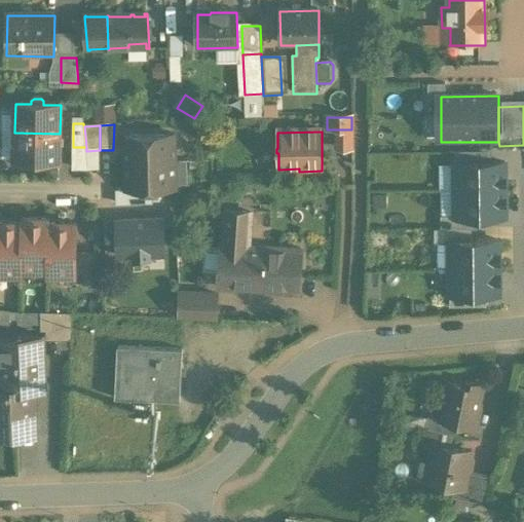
[(60,134),(14,133),(14,161),(31,161),(30,164),(33,168),(40,168),(42,165),(43,161),(60,162),(60,134)]
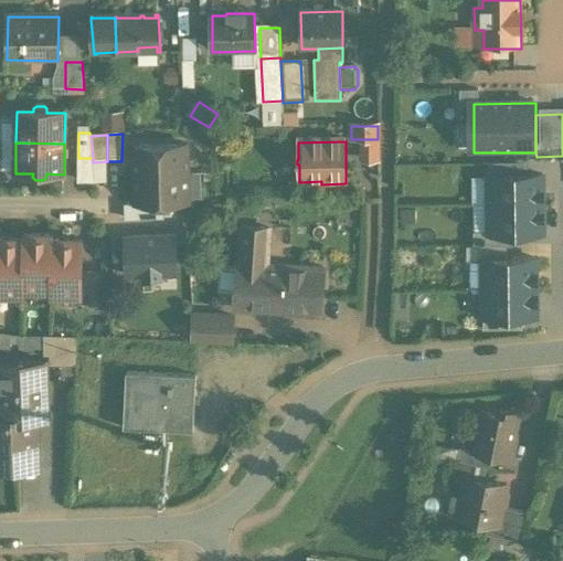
[(187,147),(134,148),(135,177),(188,176),(187,147)]
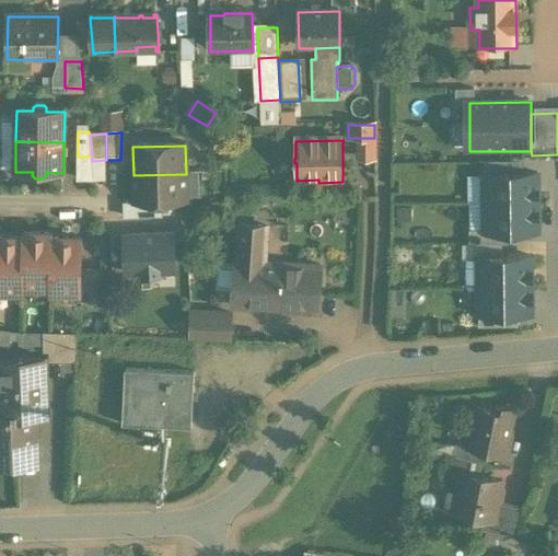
[(92,157),(78,157),(77,183),(94,183),(92,161),(92,157)]
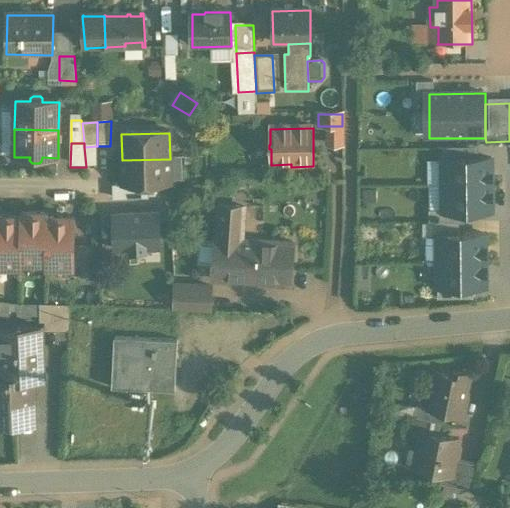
[(492,157),(439,159),(442,219),(494,217),(493,196),(498,196),(497,175),(493,175),(492,157)]
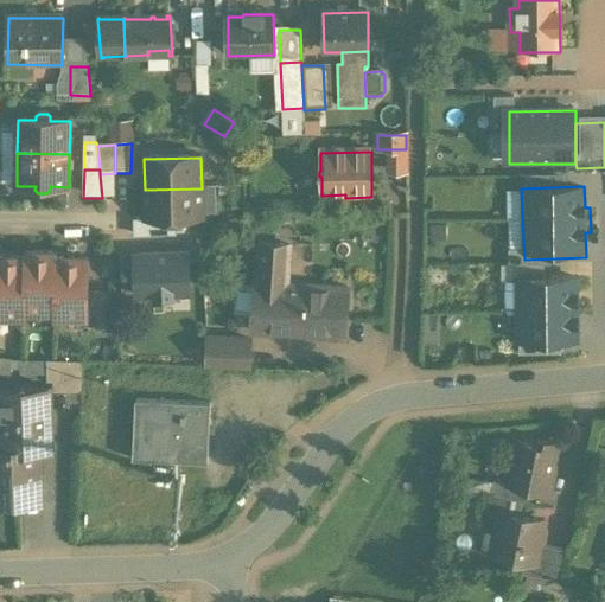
[(202,189),(145,190),(146,221),(203,219),(202,189)]
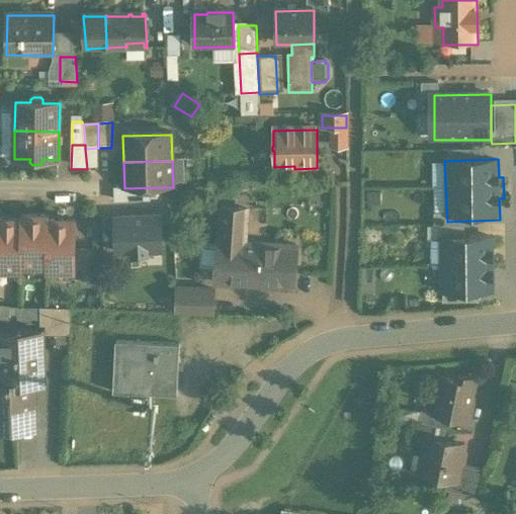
[(246,212),(223,210),(221,243),(219,243),(217,284),(293,289),(295,248),(244,244),(246,212)]
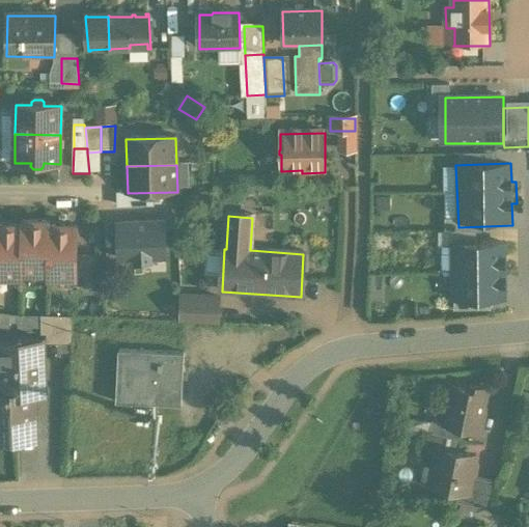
[(22,226),(0,225),(0,278),(23,278),(23,274),(48,275),(48,279),(76,279),(77,256),(77,227),(50,227),(50,223),(22,222),(22,226)]
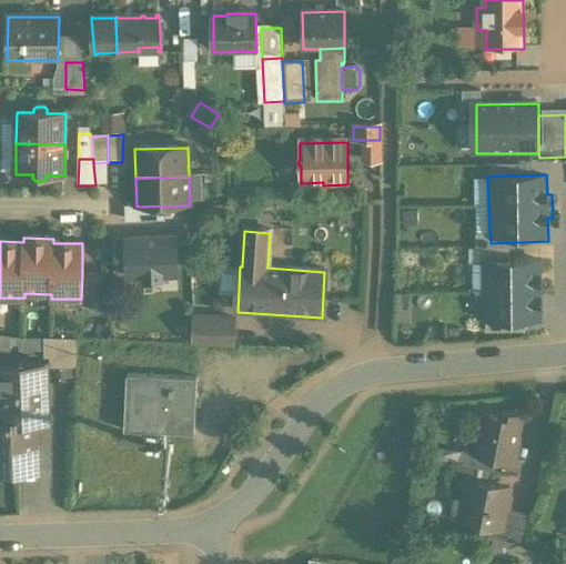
[(177,239),(128,241),(129,280),(145,280),(145,282),(162,281),(162,279),(179,278),(177,239)]
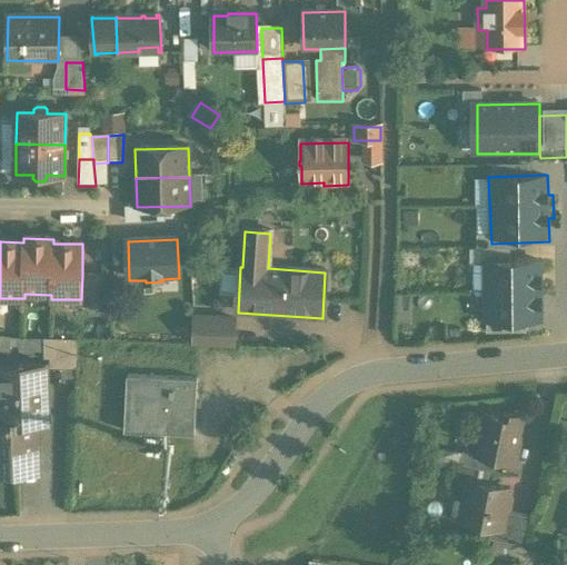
[(544,265),(485,267),(488,335),(547,331),(546,308),(550,308),(549,286),(545,286),(544,265)]
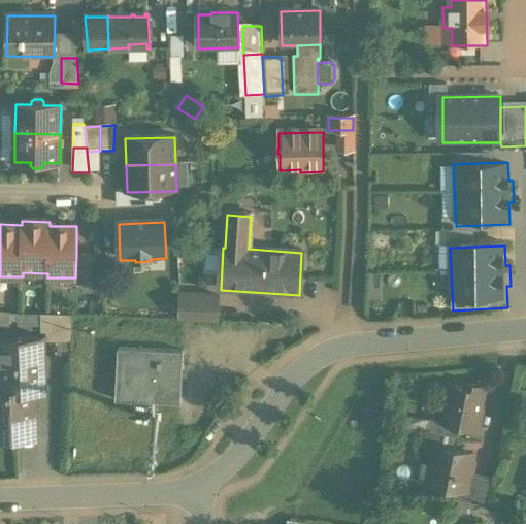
[(98,255),(76,255),(75,277),(84,277),(84,293),(102,293),(98,255)]
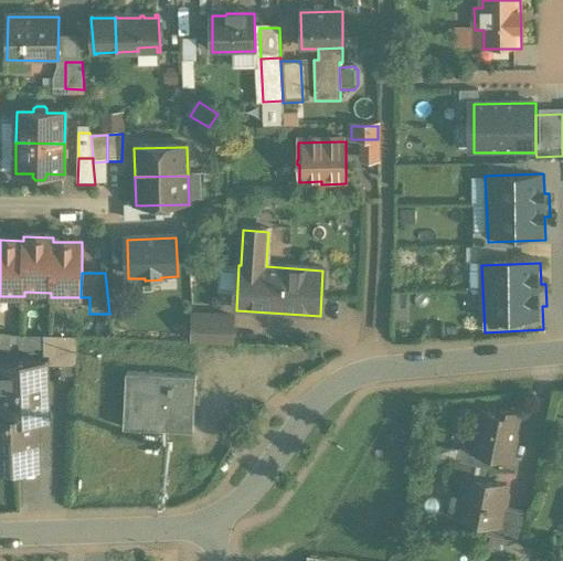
[(233,318),(193,316),(192,342),(232,345),(233,318)]
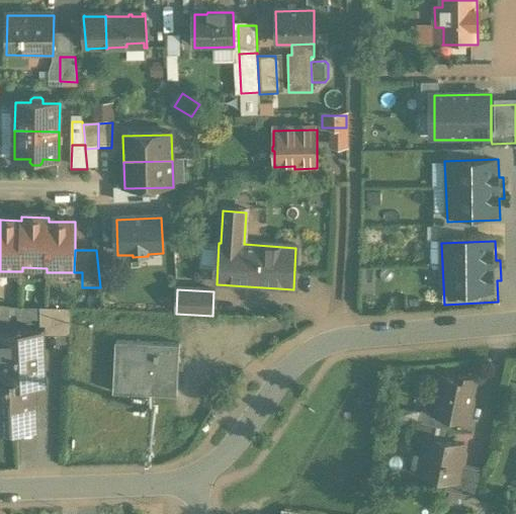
[(71,311),(39,310),(40,328),(46,328),(46,337),(70,337),(71,311)]
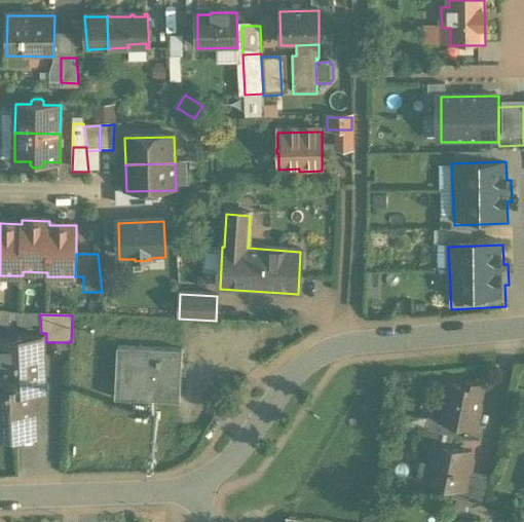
[(43,338),(0,339),(0,436),(36,435),(34,390),(44,389),(43,338)]
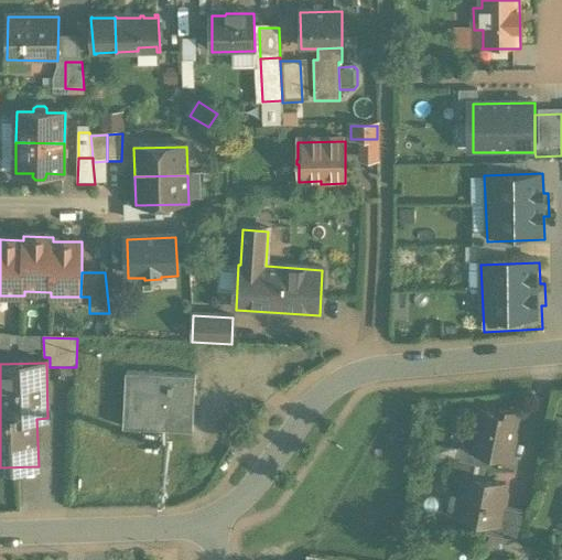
[(196,377),(126,374),(123,429),(193,432),(196,377)]
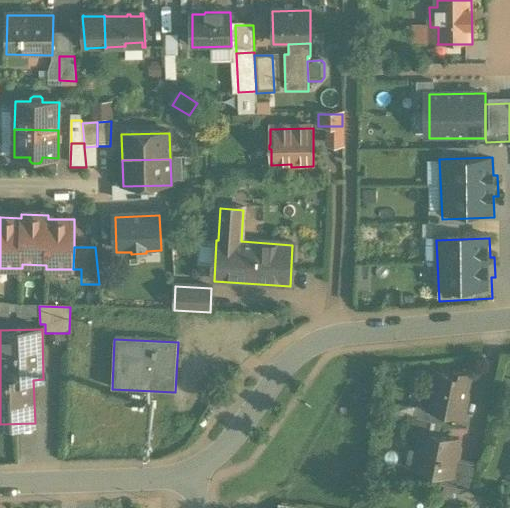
[(453,377),(436,374),(428,409),(428,410),(447,414),(463,417),(472,376),(454,373),(453,377)]
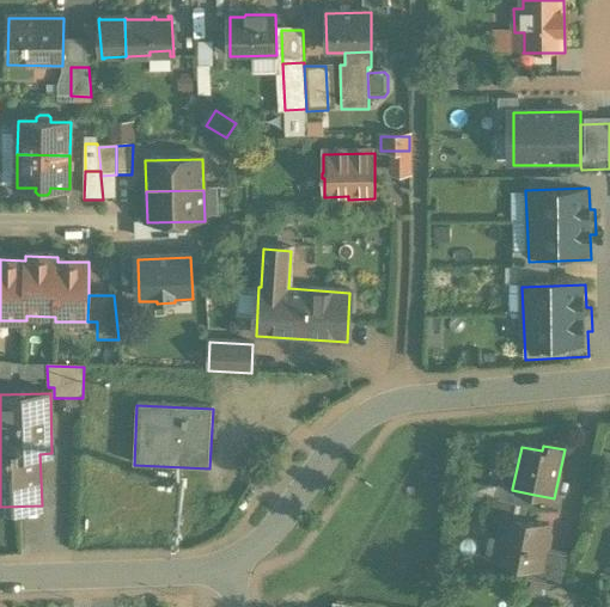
[(512,489),(498,485),(495,502),(532,509),(535,495),(512,490),(512,489)]
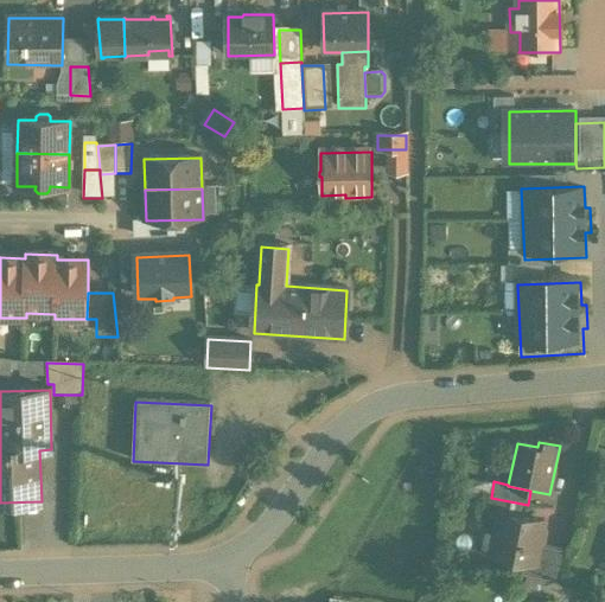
[(604,488),(590,488),(587,500),(604,500),(604,488)]
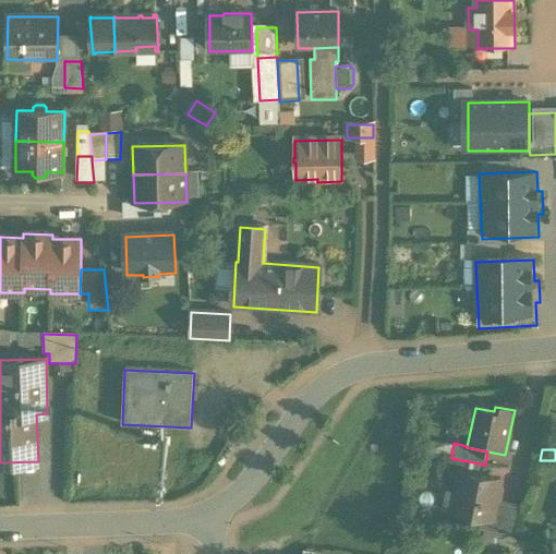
[(499,482),(460,474),(456,494),(461,495),(458,513),(483,517),(493,519),(496,504),(499,482)]
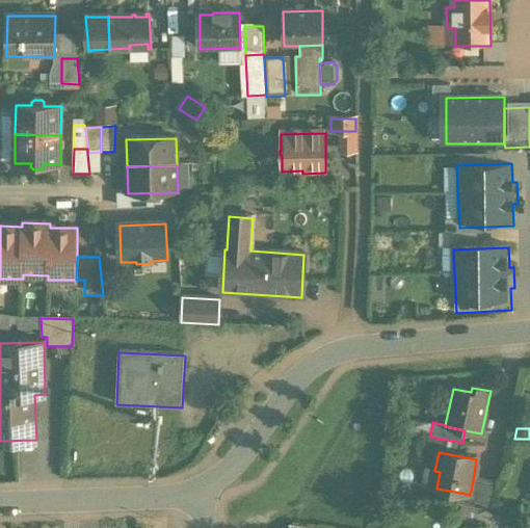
[(497,484),(473,480),(470,495),(460,493),(457,505),(464,506),(491,511),(497,484)]
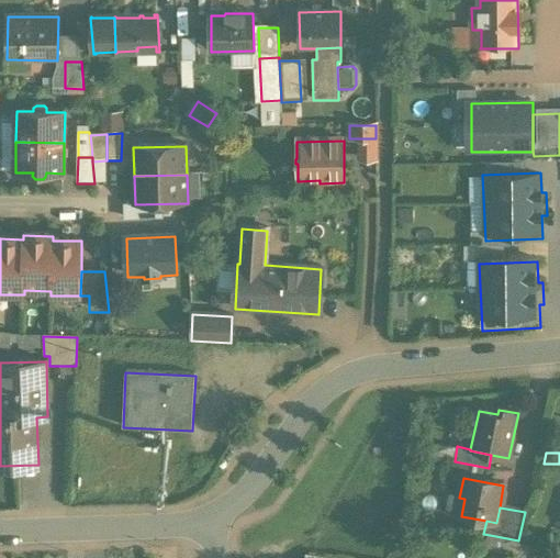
[(518,540),(490,535),(486,549),(521,557),(530,557),(534,544),(518,540)]
